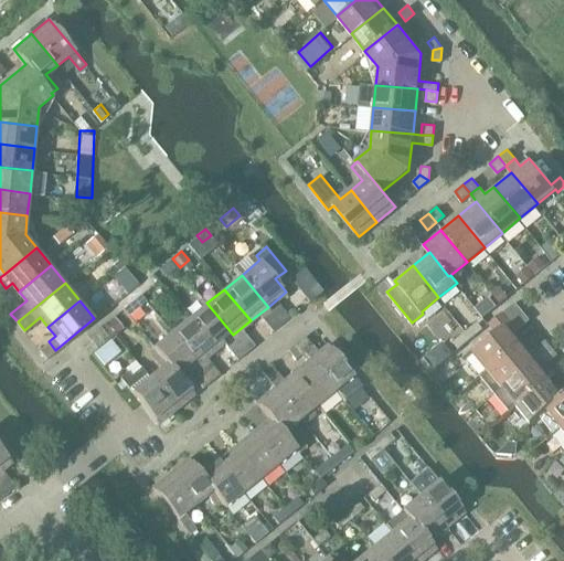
[(472,351),(487,369),(519,342),(511,332),(515,328),(517,329),(529,318),(515,300),(491,320),(499,329),(472,351)]
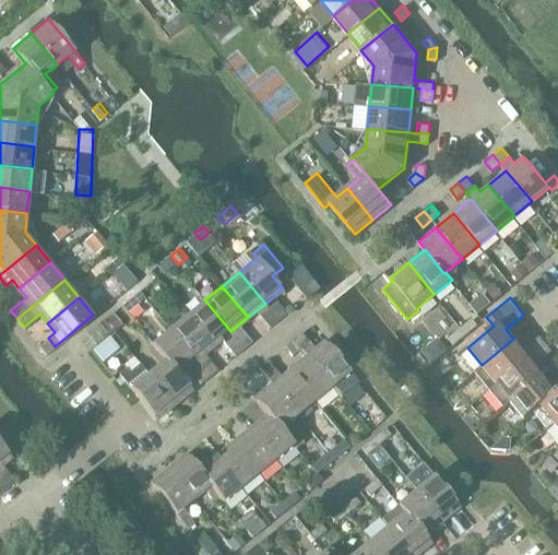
[(204,299),(188,314),(213,345),(230,331),(204,299)]
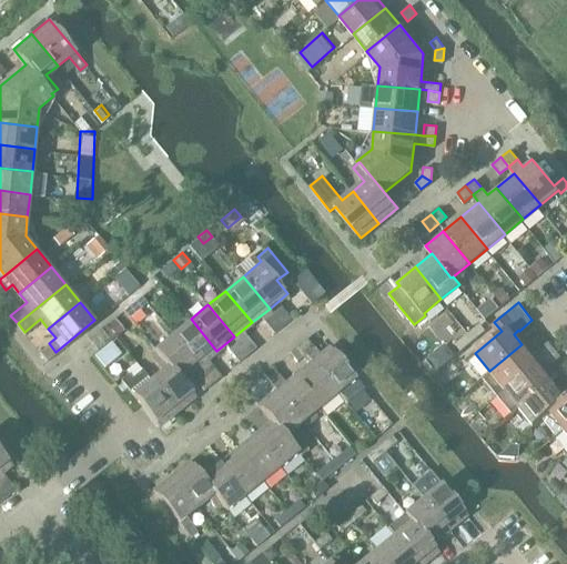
[(283,308),(275,315),(282,324),(291,318),(283,308)]
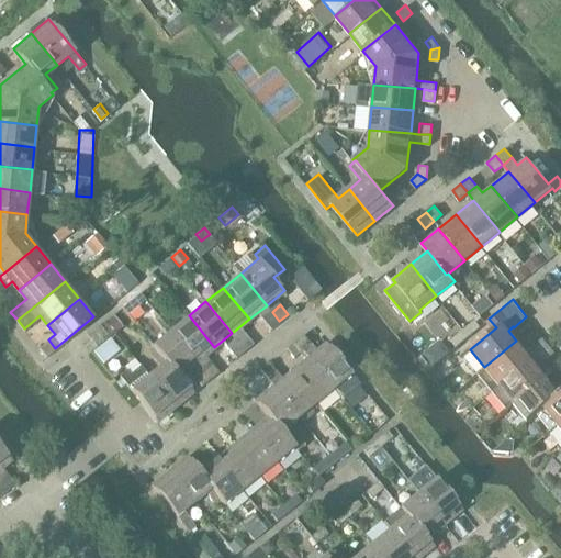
[(279,321),(272,312),(264,319),(271,327),(279,321)]
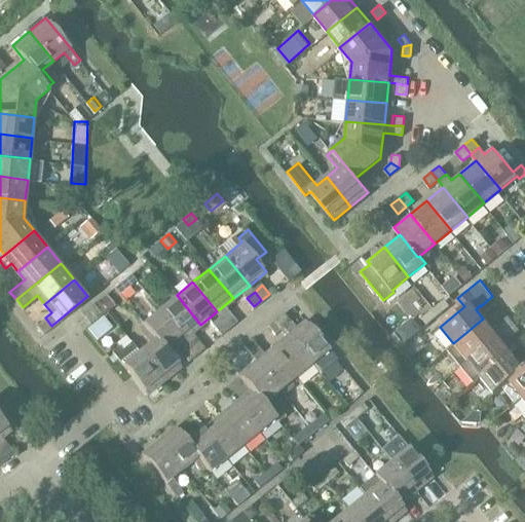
[(177,295),(160,308),(184,338),(200,325),(177,295)]
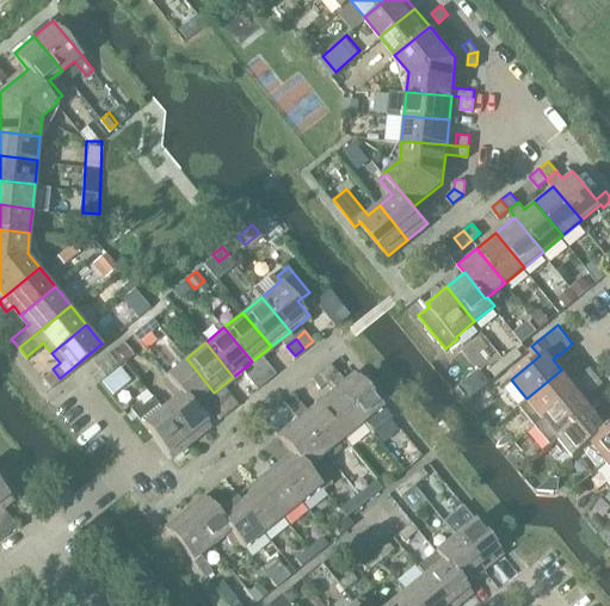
[(516,346),(503,357),(509,364),(522,353),(516,346)]
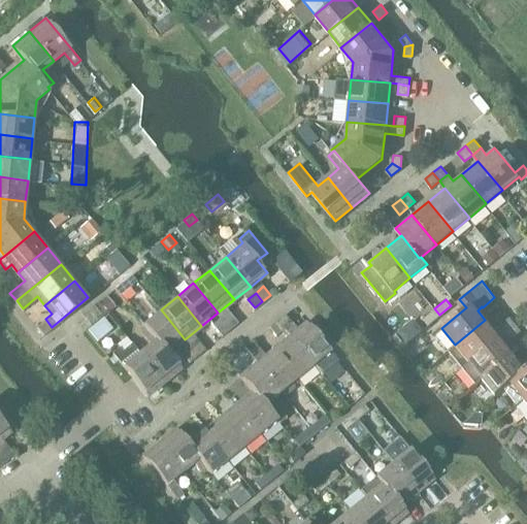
[(81,314),(90,324),(102,315),(94,303),(81,314)]
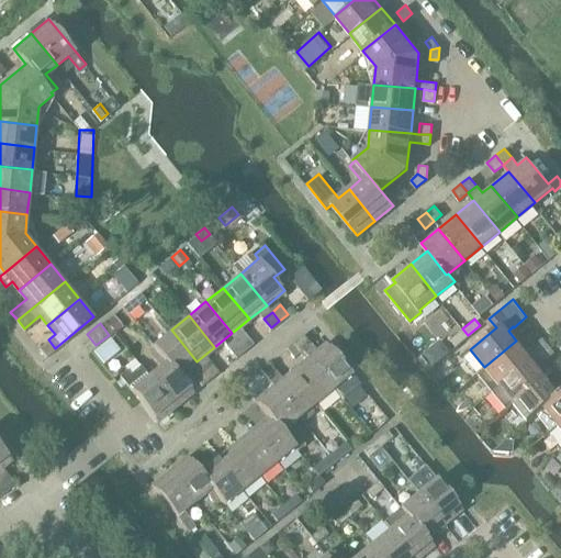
[(468,335),(462,328),(450,338),(456,345),(468,335)]
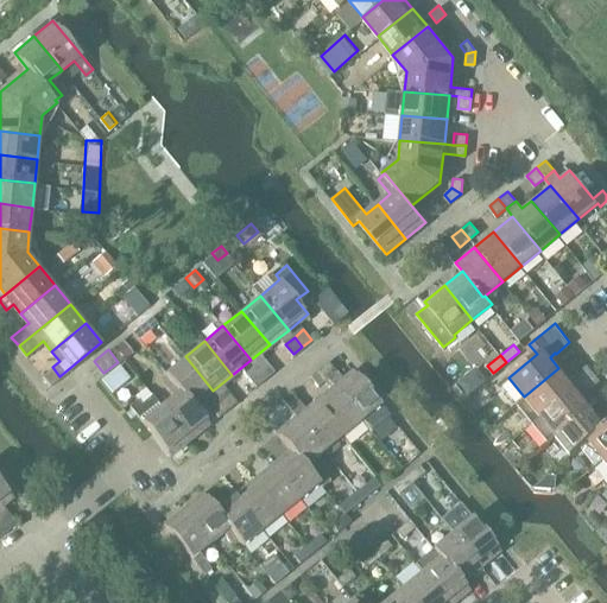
[(165,373),(168,375),(169,374),(194,406),(195,405),(213,391),(185,356),(165,373)]
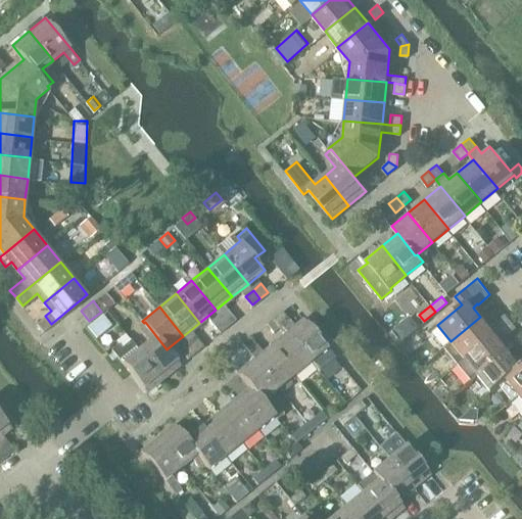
[(229,310),(221,316),(228,325),(236,318),(229,310)]
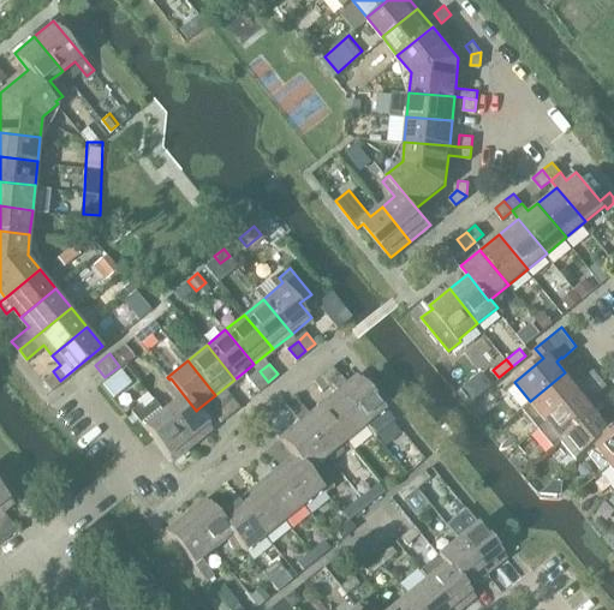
[(331,382),(337,389),(365,423),(385,407),(357,372),(346,381),(332,364),(323,371),(331,382)]
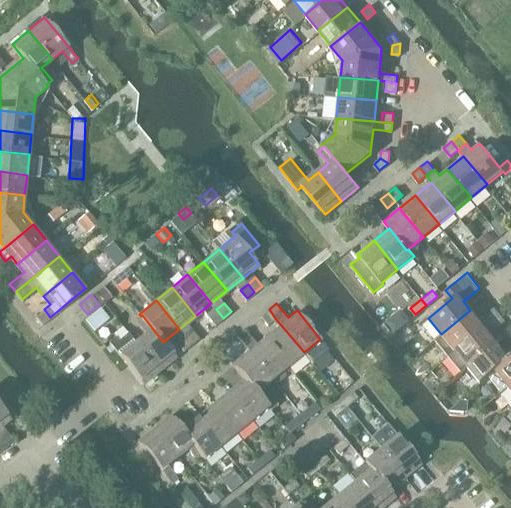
[(96,325),(109,314),(103,306),(90,317),(96,325)]
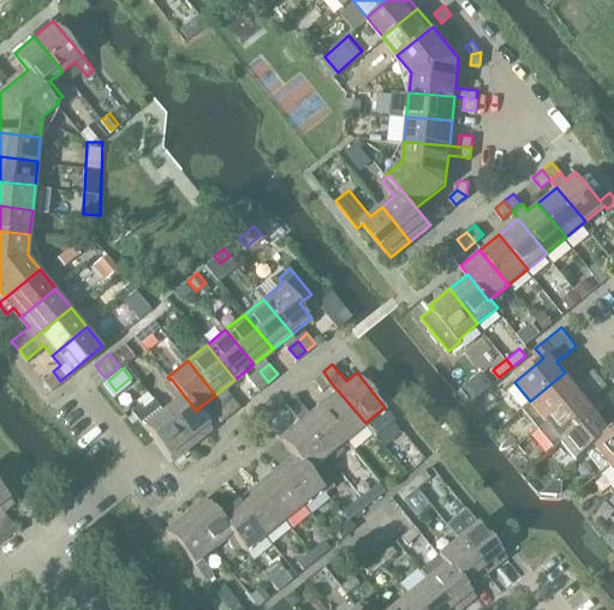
[(523,407),(538,426),(601,376),(594,368),(579,380),(580,380),(574,384),(565,372),(530,401),(523,407)]
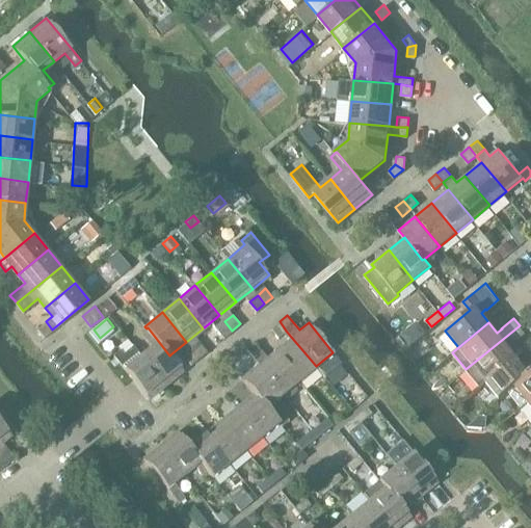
[(232,331),(224,321),(216,328),(223,337),(232,331)]
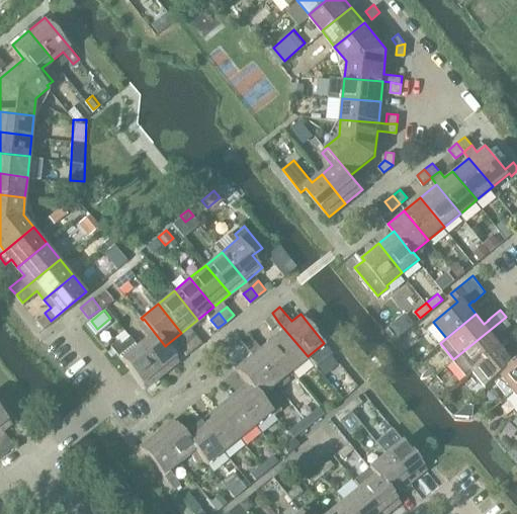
[(271,328),(278,322),(272,313),(264,319),(271,328)]
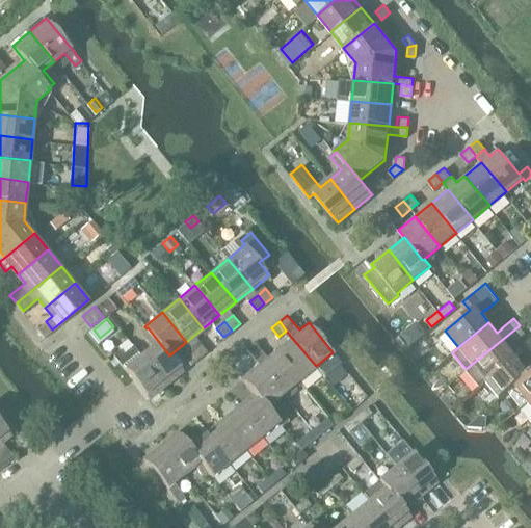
[(479,386),(485,380),(515,355),(507,345),(512,342),(513,342),(525,333),(520,325),(466,369),(479,386)]
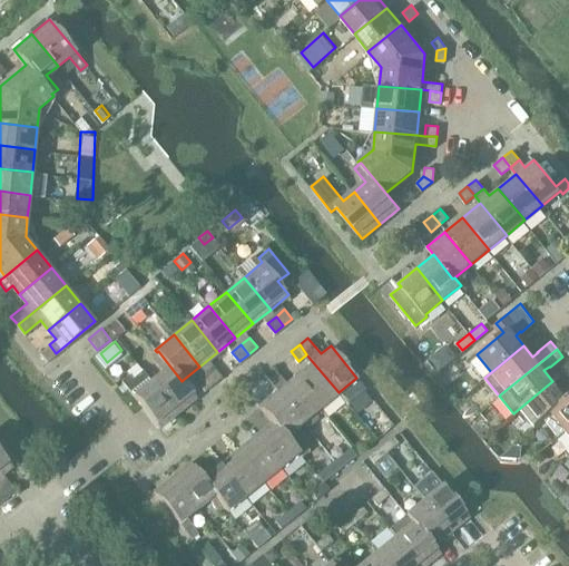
[(163,370),(151,380),(178,411),(196,397),(183,380),(182,381),(158,351),(157,352),(151,357),(163,370)]
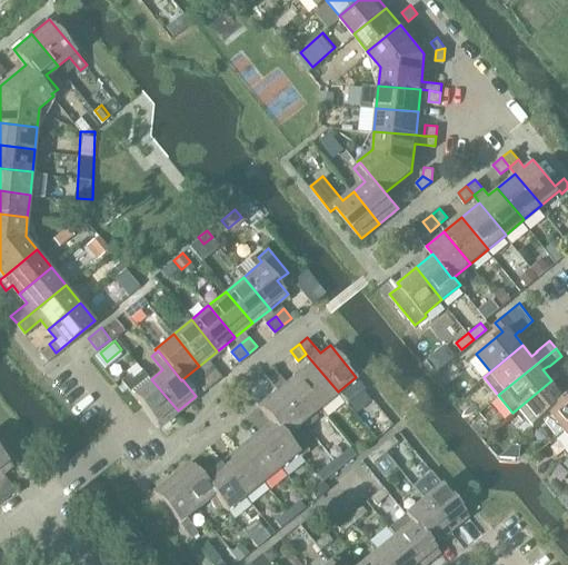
[(311,360),(294,374),(320,406),(338,392),(311,360)]
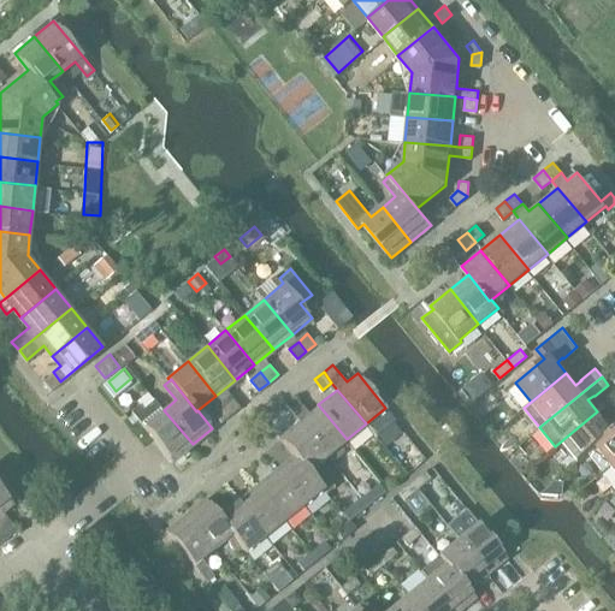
[(285,403),(300,420),(327,455),(329,454),(331,457),(336,457),(343,451),(343,448),(341,444),(347,439),(318,404),(309,413),(295,395),(285,403)]
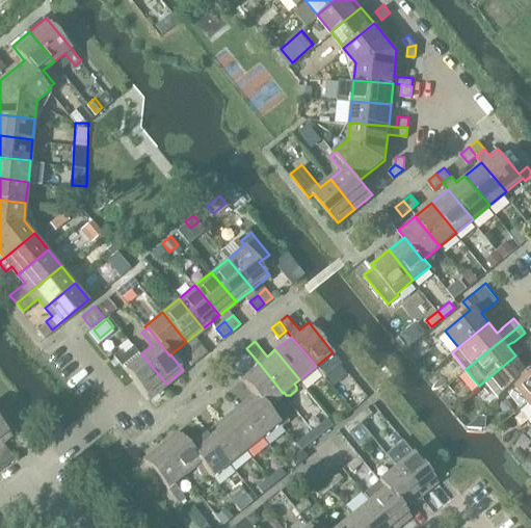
[(200,342),(191,348),(198,358),(207,350),(200,342)]
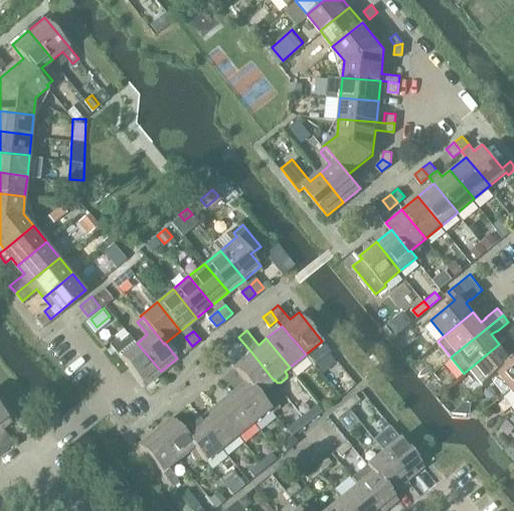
[(117,338),(110,343),(144,385),(161,371),(137,343),(129,333),(119,342),(117,338)]
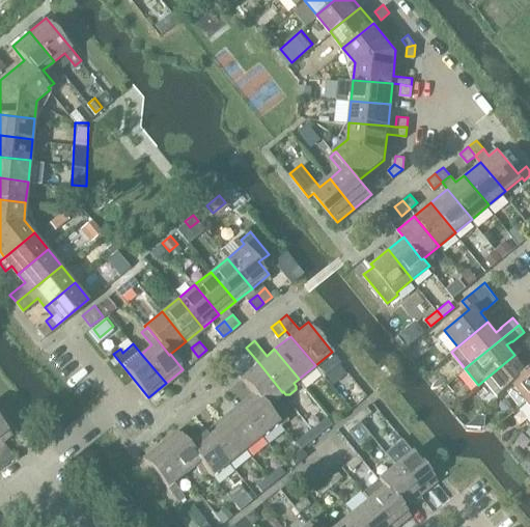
[(198,357),(191,348),(184,354),(190,363),(198,357)]
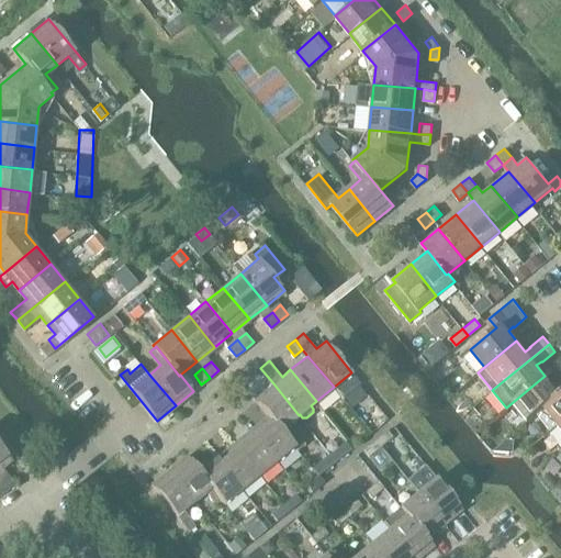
[(528,420),(537,412),(560,392),(560,379),(558,381),(559,382),(553,387),(545,376),(513,402),(528,420)]
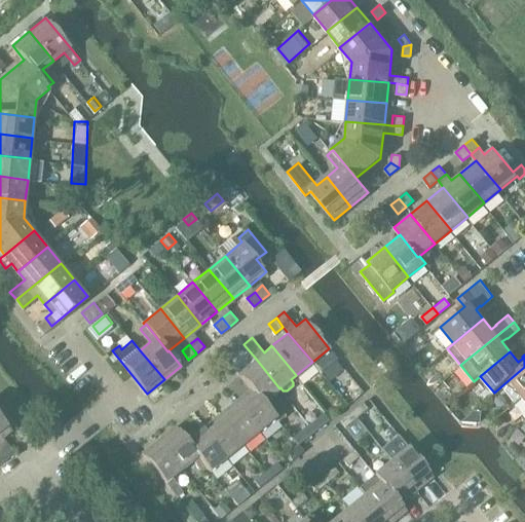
[(238,373),(251,387),(252,387),(274,415),(274,414),(276,416),(275,416),(278,419),(285,414),(275,402),(274,403),(269,397),(279,388),(256,359),(238,373)]
